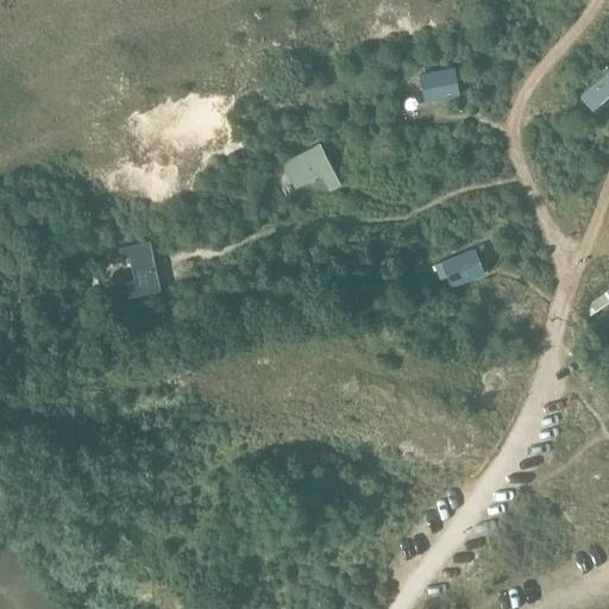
[(418,76),(424,104),(458,98),(453,69),(418,76)]
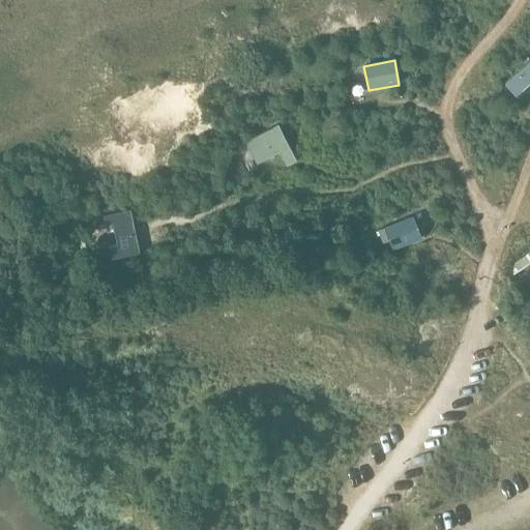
[(529,61),(504,85),(514,97),(529,84),(529,61)]
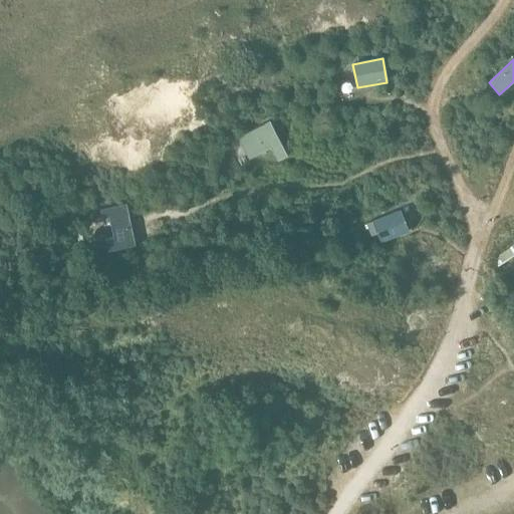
[(237,139),(248,161),(275,147),(265,124),(237,139)]
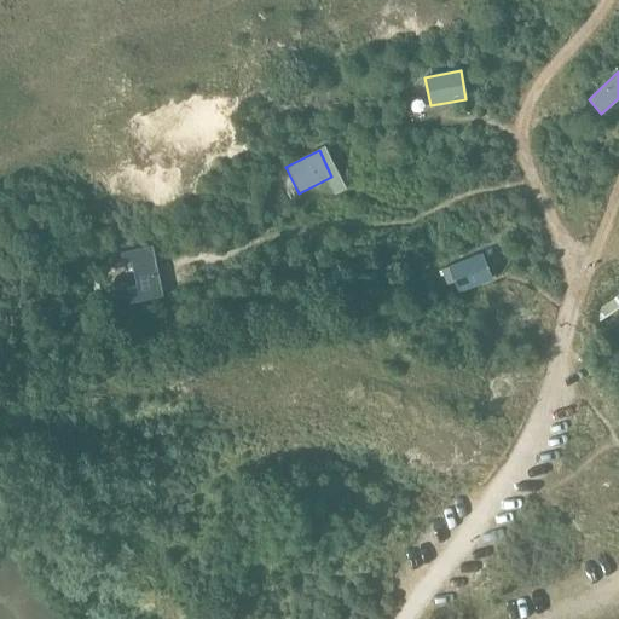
[(151,248),(120,255),(122,265),(131,262),(137,293),(128,294),(131,305),(162,298),(151,248)]
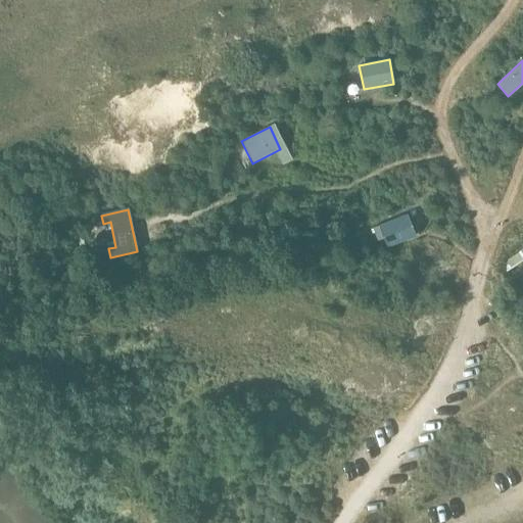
[(416,237),(408,215),(378,226),(387,248),(416,237)]
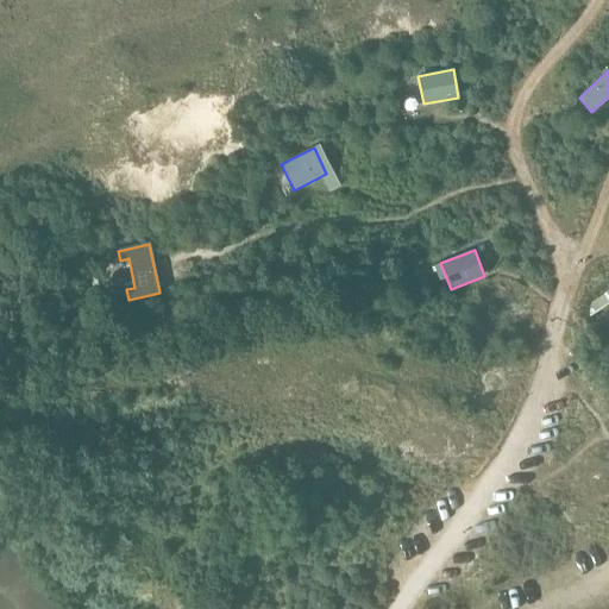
[(608,292),(590,307),(589,318),(608,303),(608,292)]
